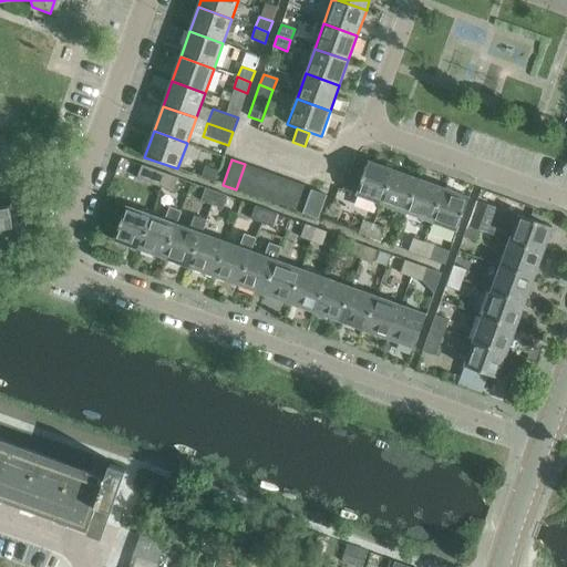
[(356,194),(381,204),(393,171),(368,161),(356,194)]
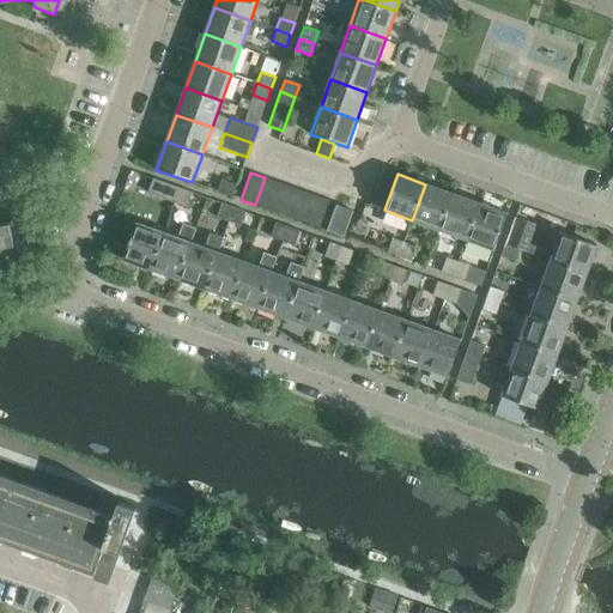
[(255,205),(269,210),(279,183),(265,177),(255,205)]
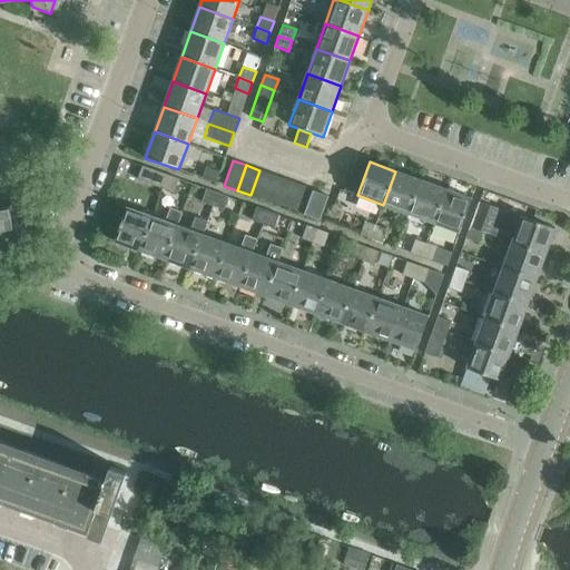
[(137,179),(161,188),(167,175),(143,166),(137,179)]
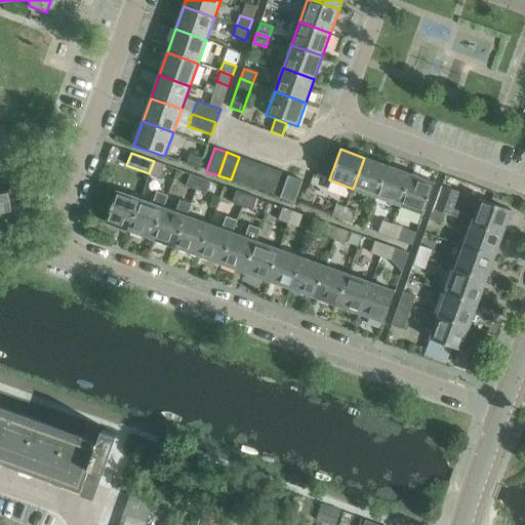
[(187,164),(199,169),(203,158),(190,154),(187,164)]
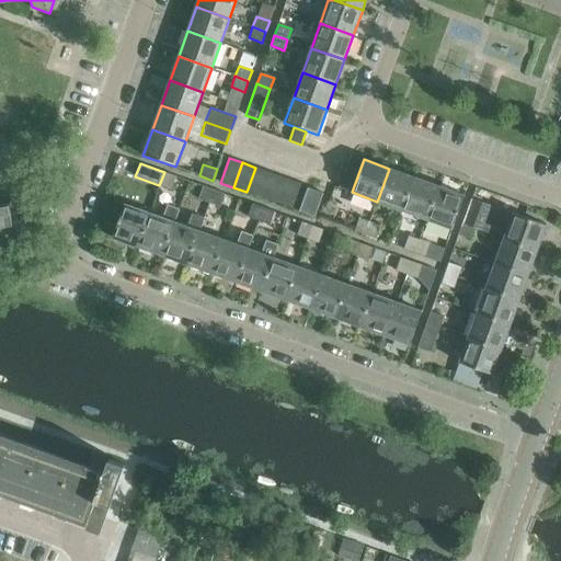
[(347,165),(339,187),(352,192),(361,170),(347,165)]
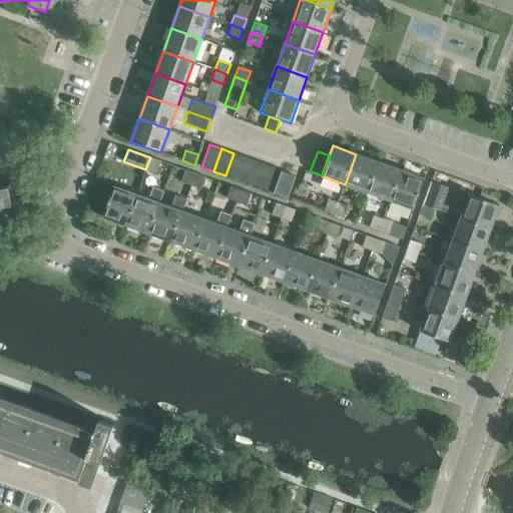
[(225,175),(237,179),(245,157),(233,153),(225,175)]
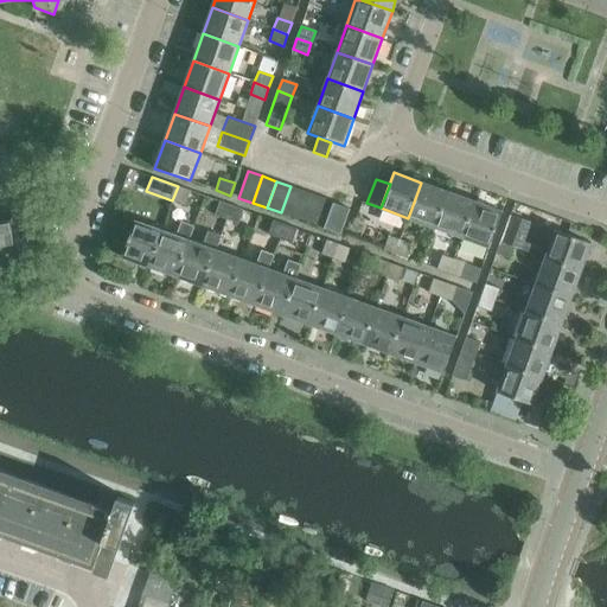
[(408,218),(435,228),(448,192),(421,183),(408,218)]
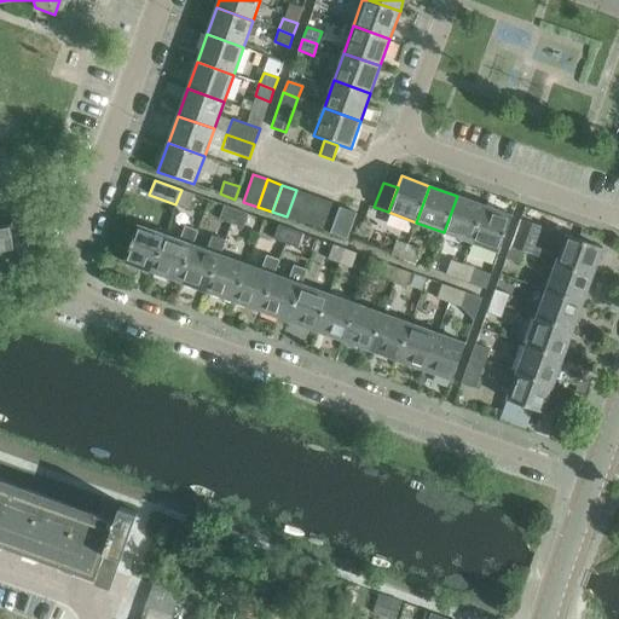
[(181,190),(175,204),(189,209),(194,195),(181,190)]
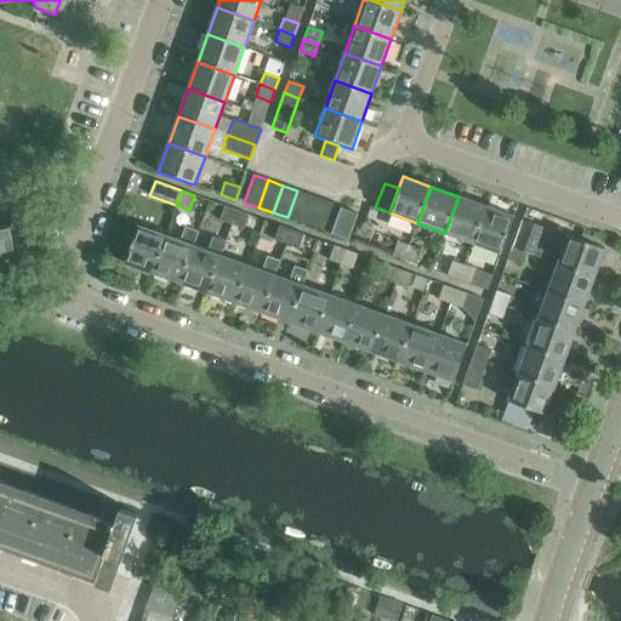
[(288,217),(302,223),(312,195),(297,191),(288,217)]
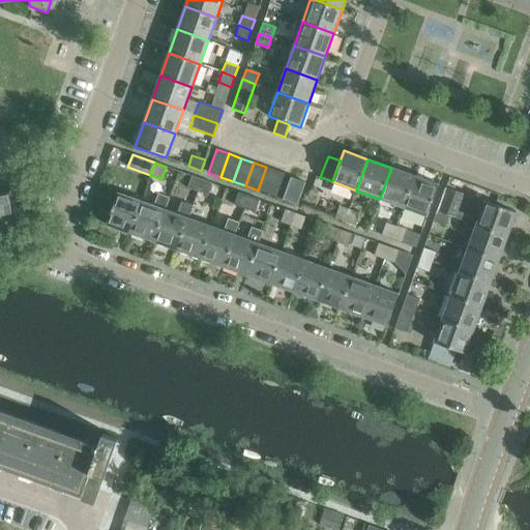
[(258,190),(269,195),(278,171),(266,167),(258,190)]
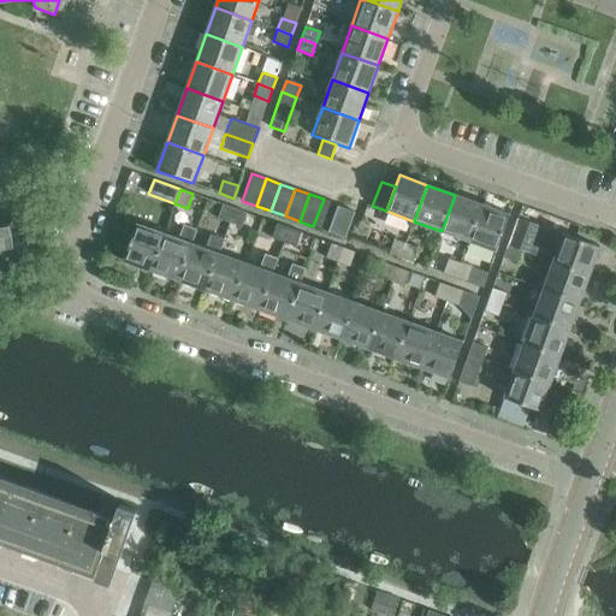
[(442,231),(469,241),(483,205),(455,195),(442,231)]
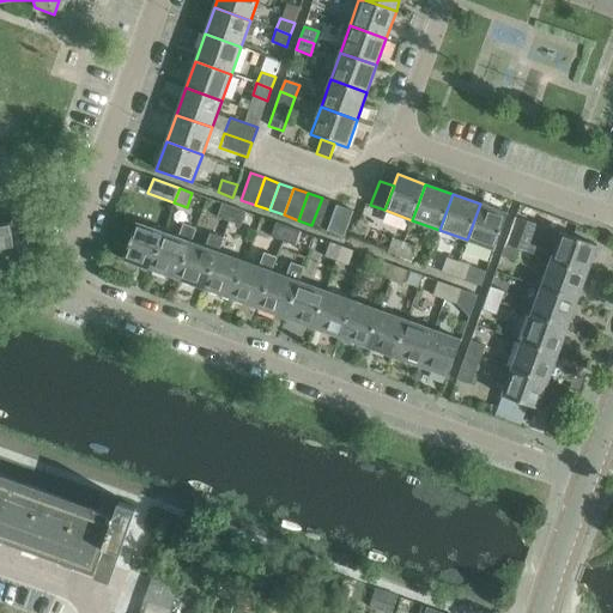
[(327,230),(335,205),(337,204),(322,198),(311,225),(327,230)]
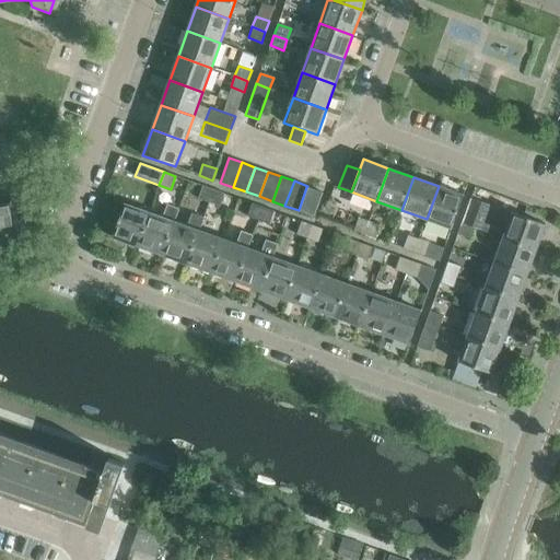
[(198,199),(209,202),(213,189),(203,186),(198,199)]
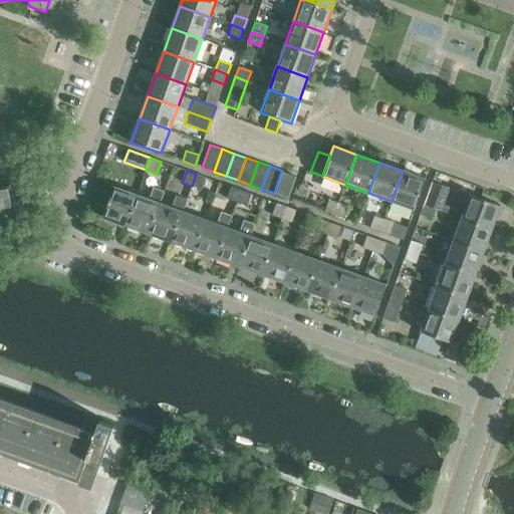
[(403,171),(392,201),(414,210),(425,179),(403,171)]
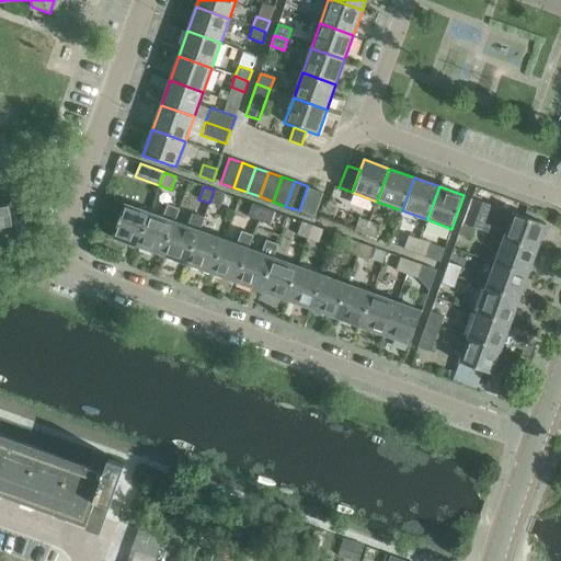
[(307,187),(299,212),(315,217),(323,193),(307,187)]
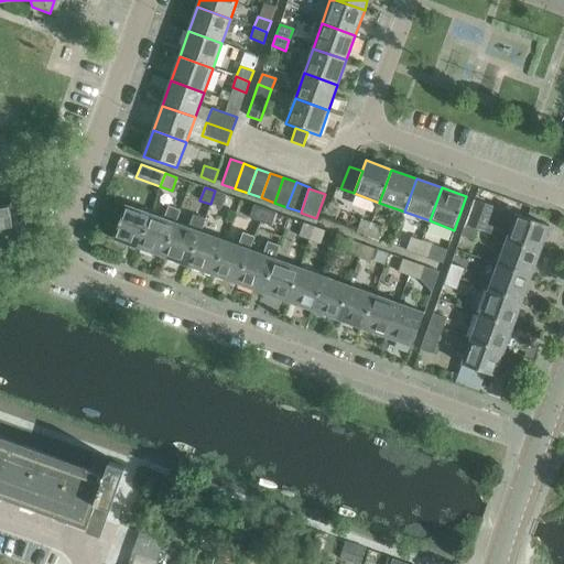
[(215,191),(210,204),(221,208),(226,195),(215,191)]
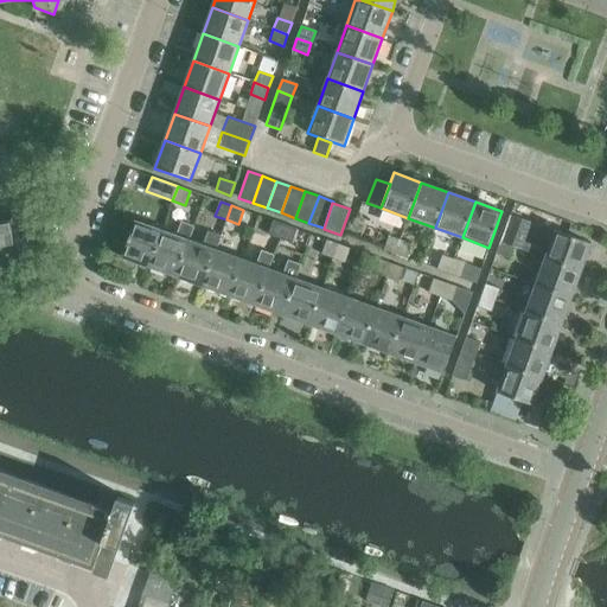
[(510,215),(500,241),(515,247),(524,221),(510,215)]
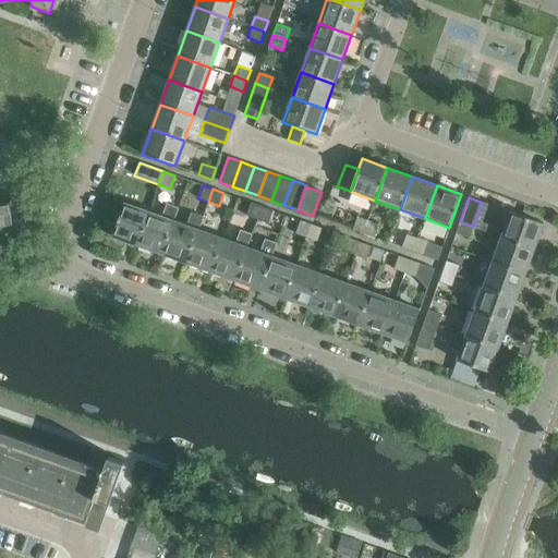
[(0,225),(13,222),(10,203),(0,204),(0,225)]
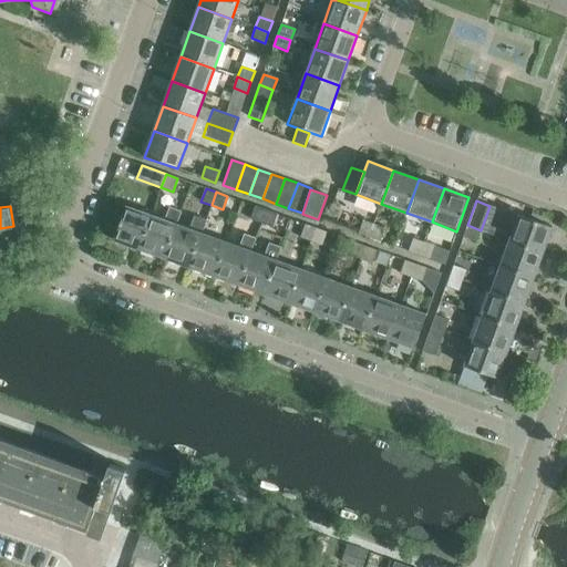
[(114,240),(138,249),(151,216),(125,206),(114,240)]
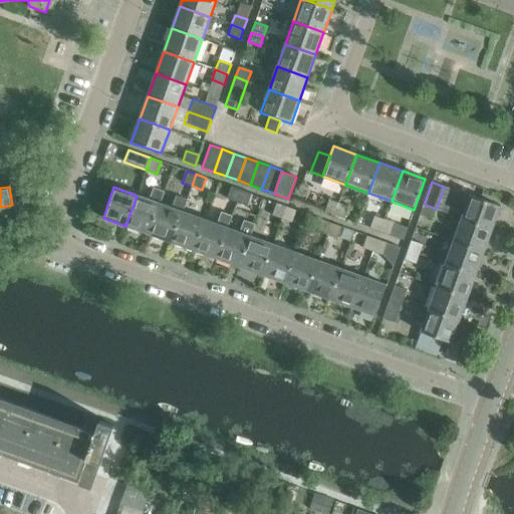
[(125,226),(149,234),(160,204),(164,191),(153,187),(149,200),(137,196),(125,226)]
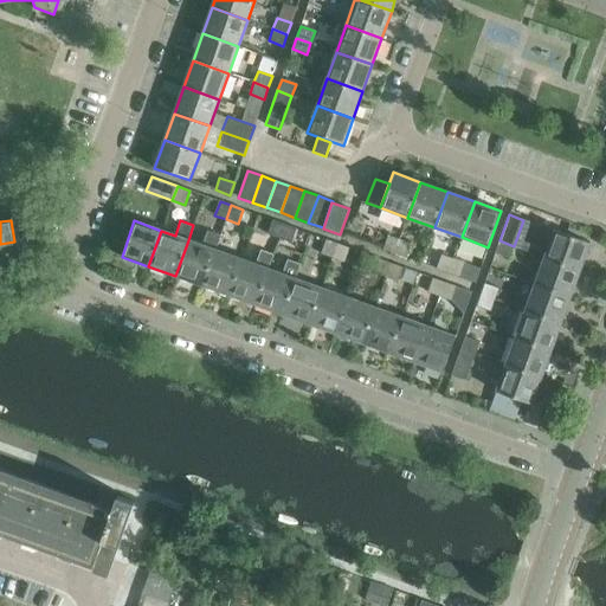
[(268,234),(279,239),(284,225),(274,220),(268,234)]
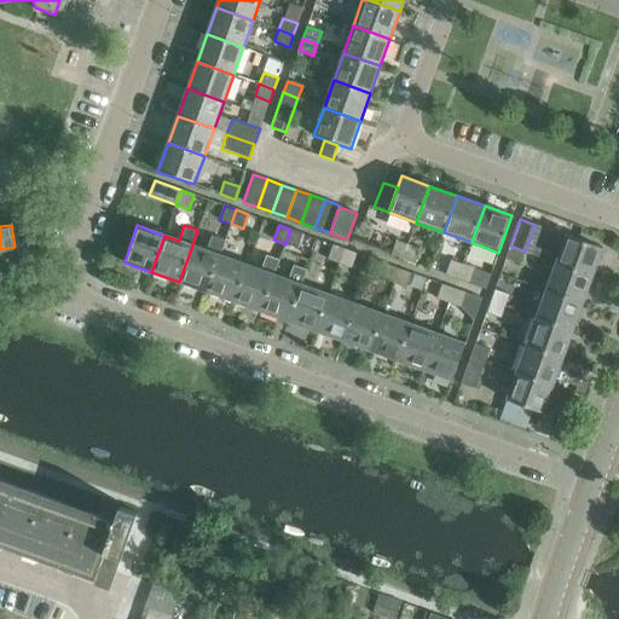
[(290,230),(285,244),(298,248),(302,233),(290,230)]
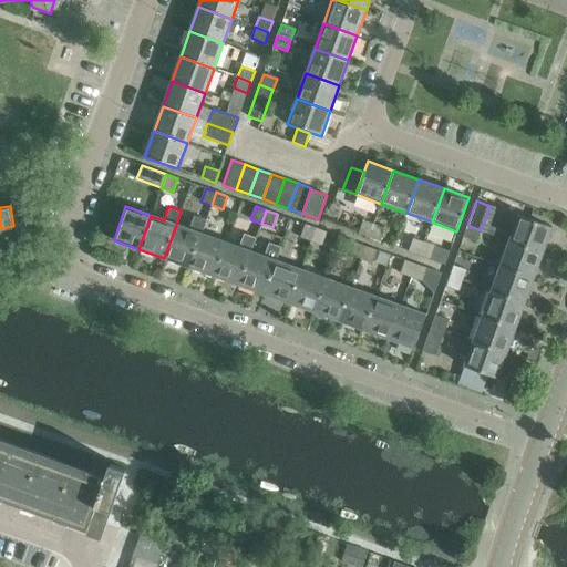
[(164,258),(188,267),(200,234),(202,234),(206,220),(194,215),(188,229),(176,225),(164,258)]
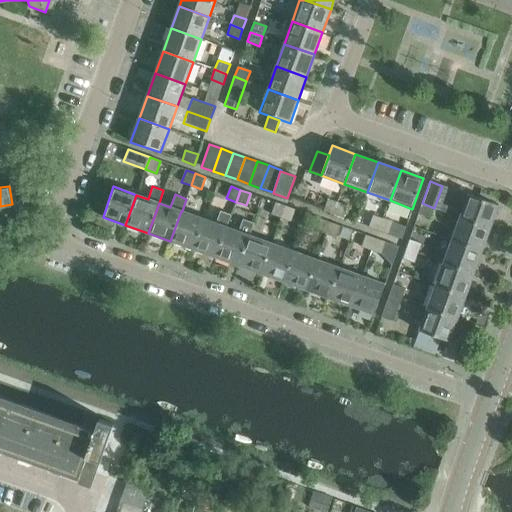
[(468,194),(460,217),(490,228),(498,205),(468,194)]
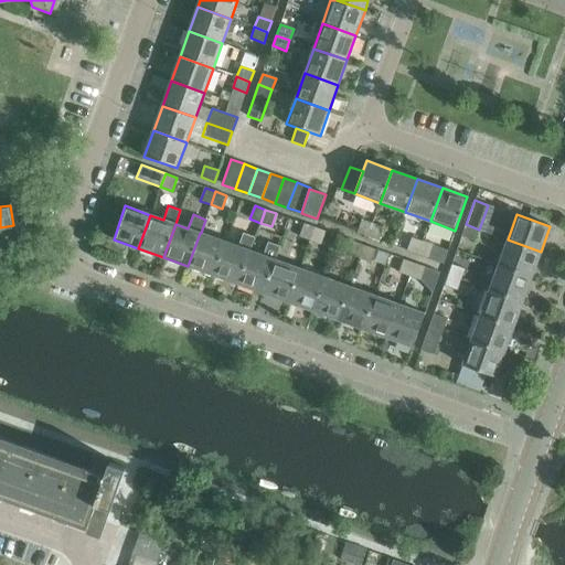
[(358,233),(368,236),(373,223),(362,220),(358,233)]
